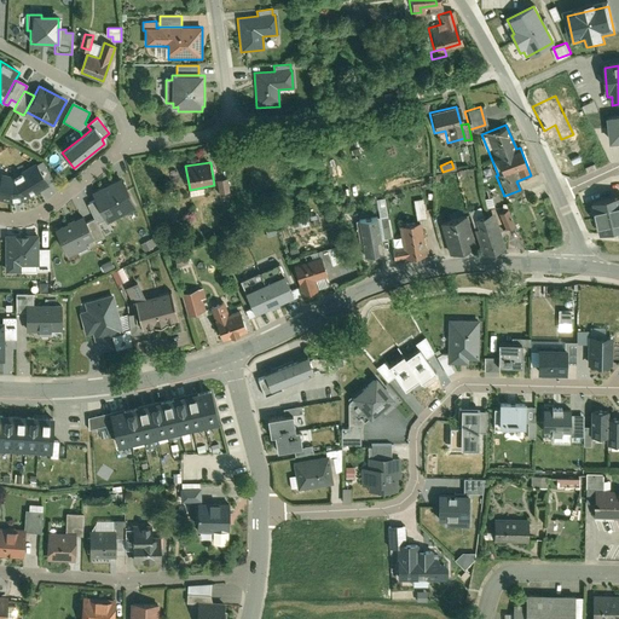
[(46,183),(34,166),(17,177),(1,174),(0,178),(0,198),(18,203),(46,183)]
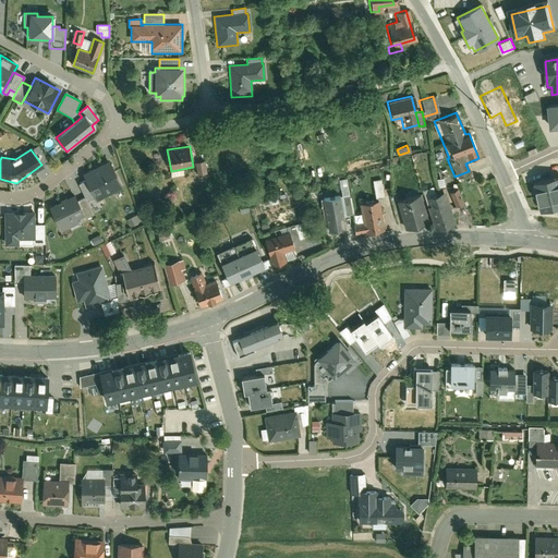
[(124,185),(112,159),(86,172),(88,179),(97,195),(98,198),(124,185)]
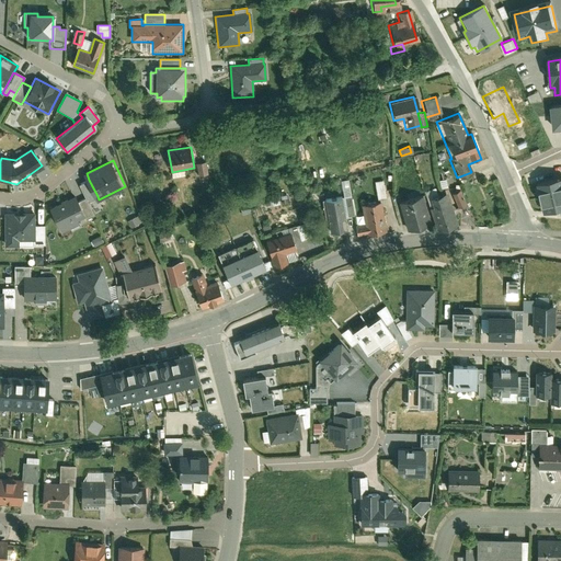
[(207,162),(196,164),(198,175),(209,174),(207,162)]
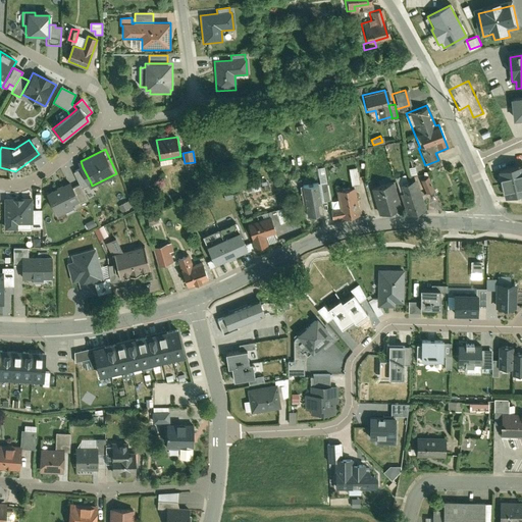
[(521,164),(501,170),(508,199),(521,195),(521,164)]
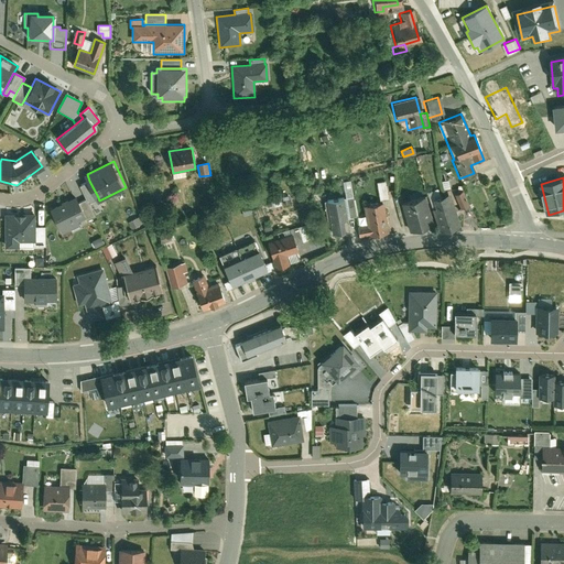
[(390,197),(387,179),(378,181),(381,198),(390,197)]
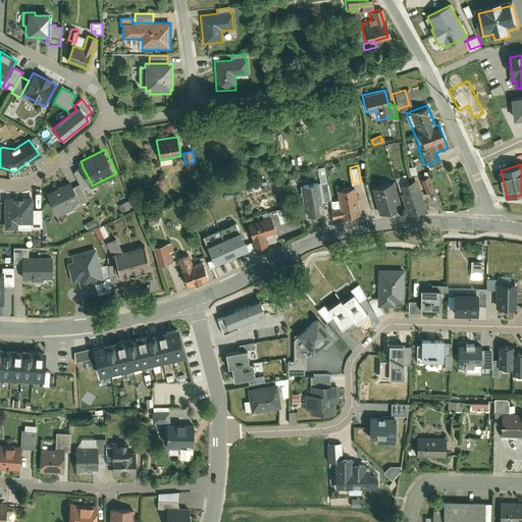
[(91,183),(83,167),(76,170),(84,187),(91,183)]
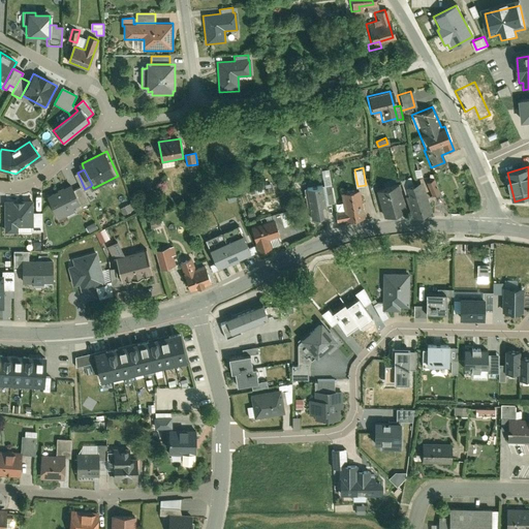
[(412,176),(402,179),(412,217),(433,212),(424,180),(413,183),(412,176)]
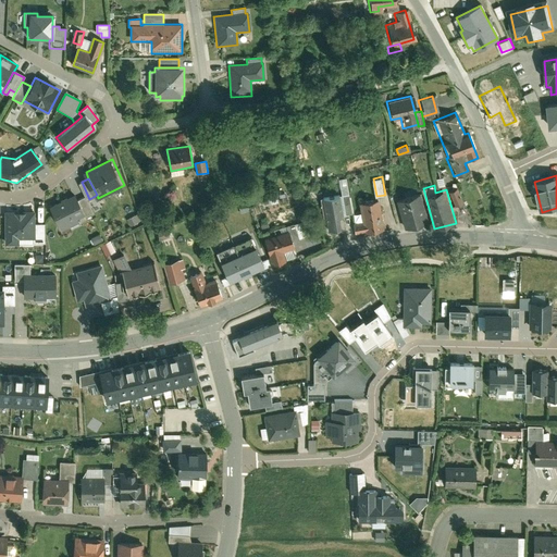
[(457,189),(450,192),(456,206),(465,202),(461,194),(459,195),(457,189)]
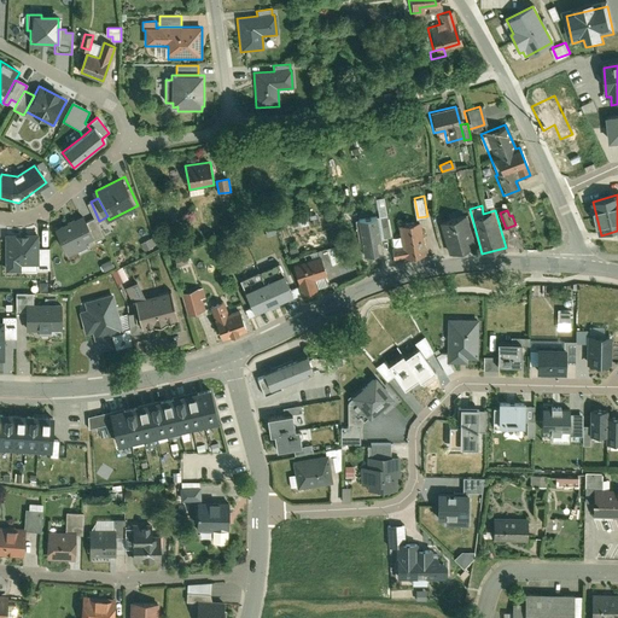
[(356,220),(363,255),(379,252),(377,240),(394,237),(389,213),(356,220)]
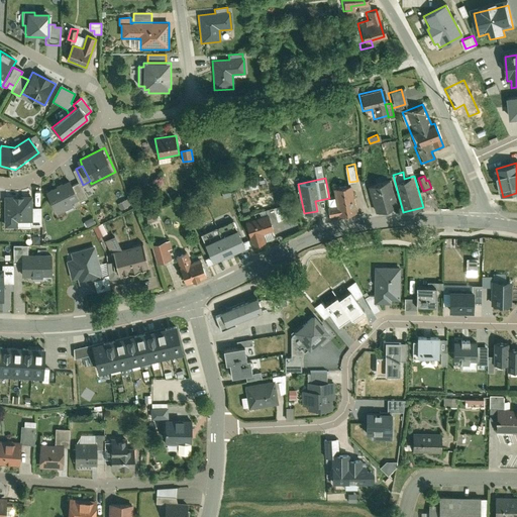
[(391,179),(370,185),(377,210),(398,204),(391,179)]
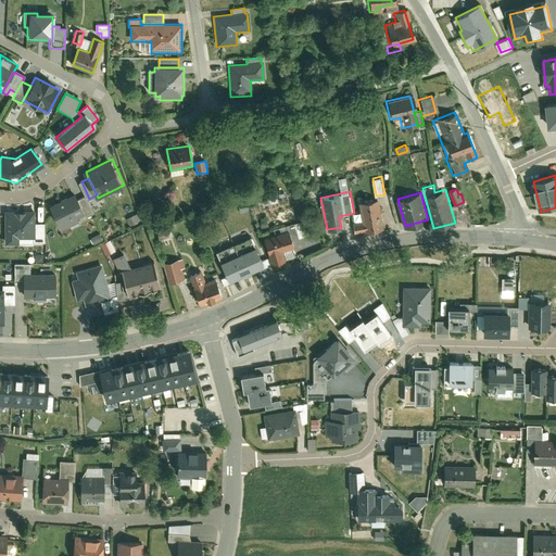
[(78,193),(52,205),(63,228),(80,219),(78,215),(86,212),(78,193)]
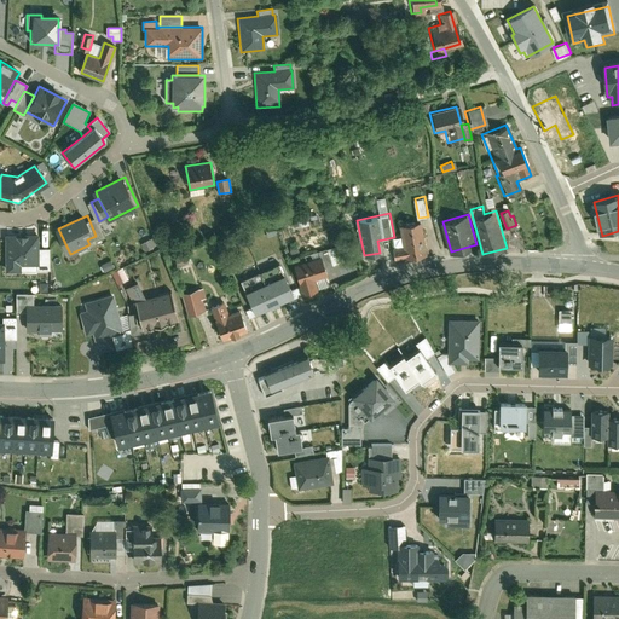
[(429,252),(424,219),(401,223),(405,243),(393,246),(395,258),(429,252)]
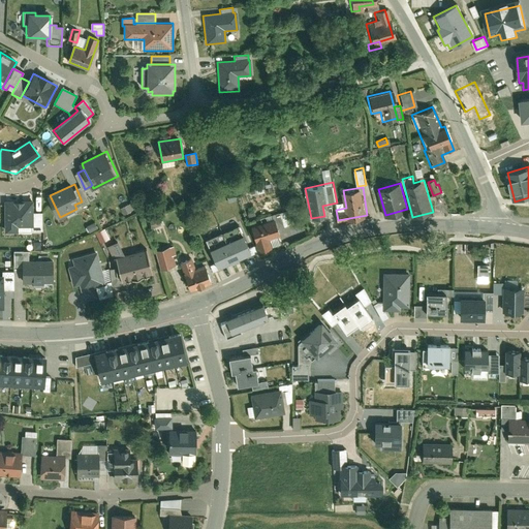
[(35,198),(6,199),(7,230),(21,230),(21,224),(34,224),(36,224),(35,211),(35,198)]
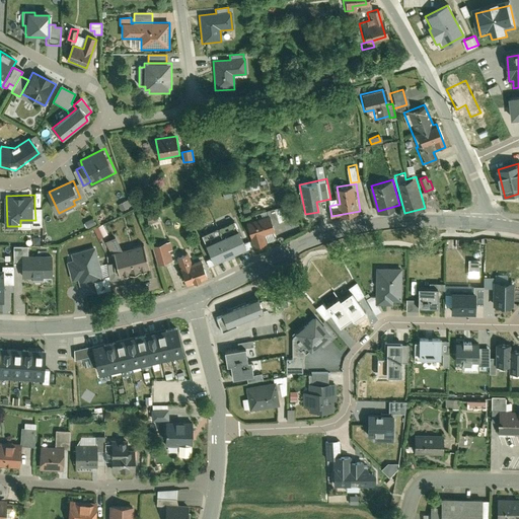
[(128,199),(119,204),(122,210),(131,205),(128,199)]
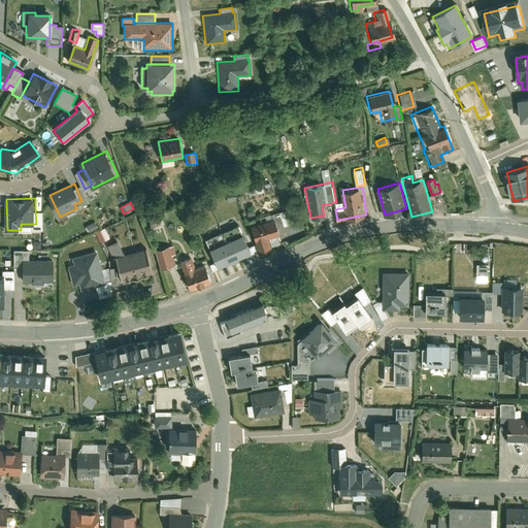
[(275,217),(278,227),(296,222),(292,207),(272,213),(273,218),(275,217)]
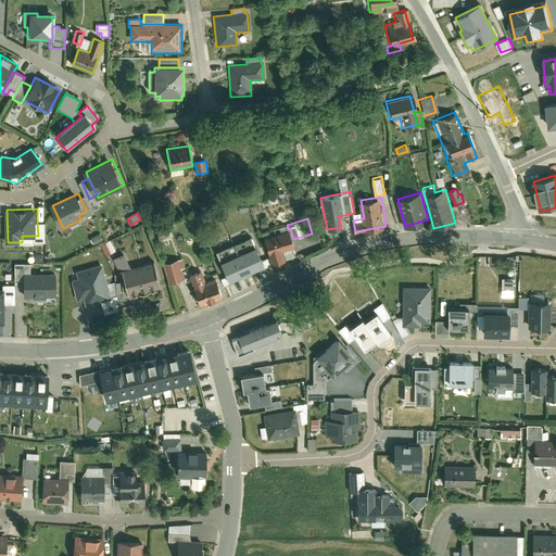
[(46,222),(37,222),(38,236),(36,236),(36,240),(47,240),(46,222)]
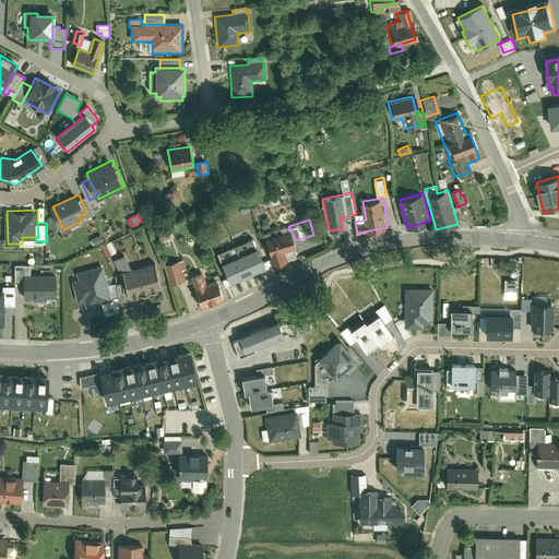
[(289,230),(264,238),(274,265),(288,260),(285,252),(297,248),(295,240),(292,229),(289,230)]
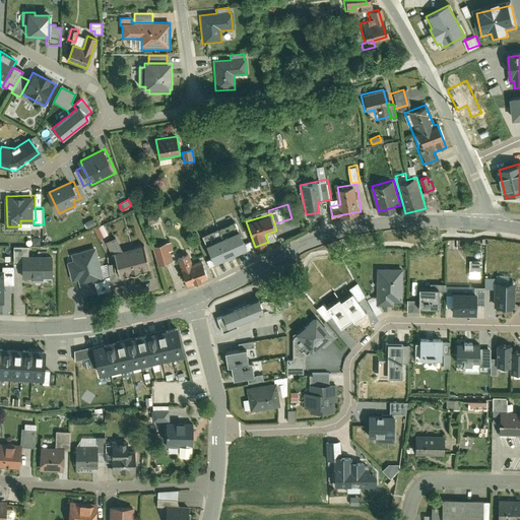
[(315,226),(324,223),(322,216),(312,220),(315,226)]
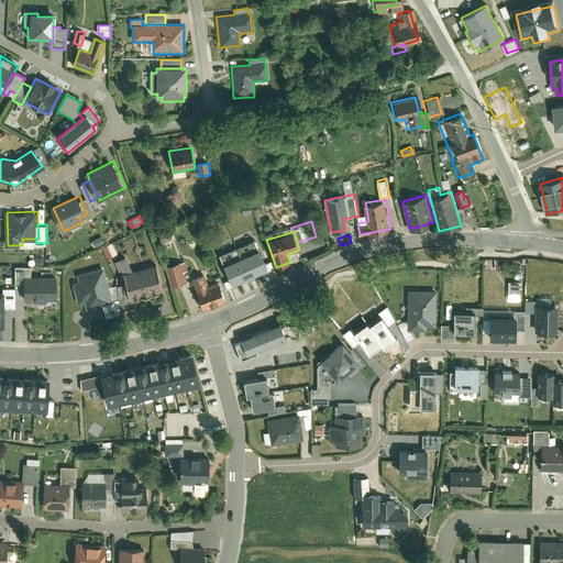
[(267,268),(255,240),(221,255),(234,283),(267,268)]
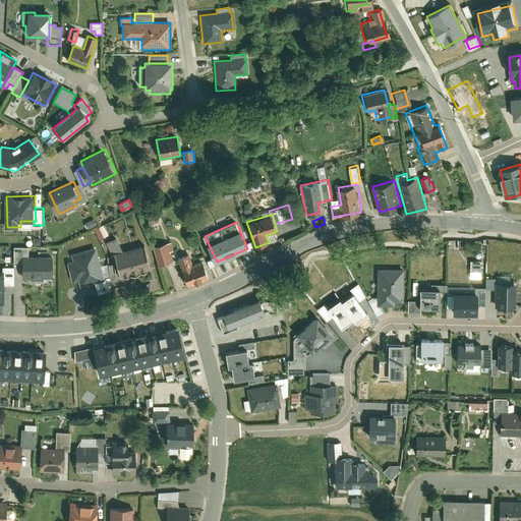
[(105,225),(95,227),(98,238),(108,235),(105,225)]
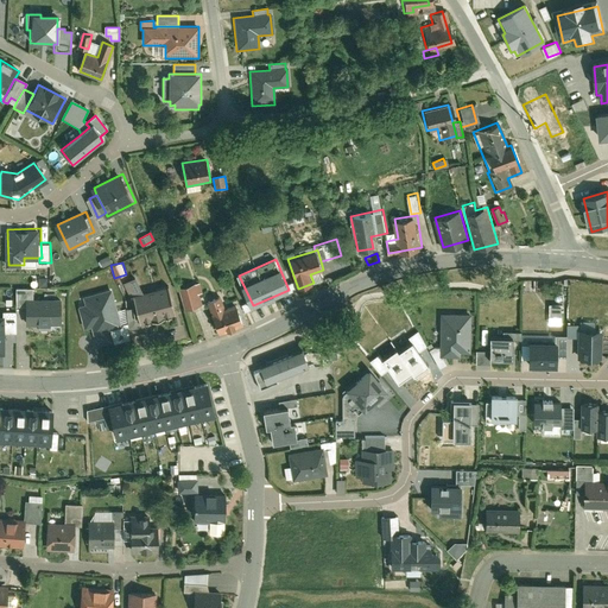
[(196,284),(181,289),(185,308),(202,303),(196,284)]
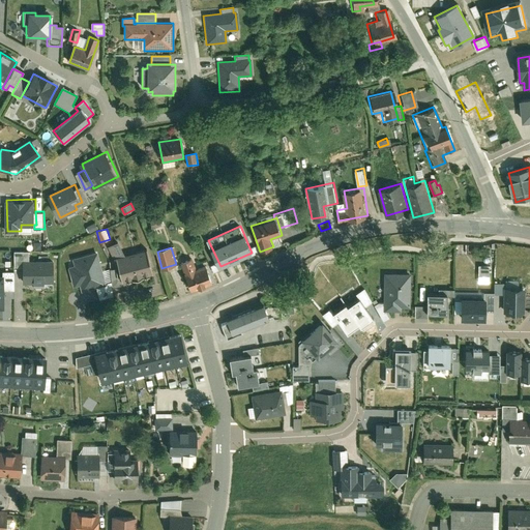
[(148,248),(118,256),(124,280),(154,271),(148,248)]
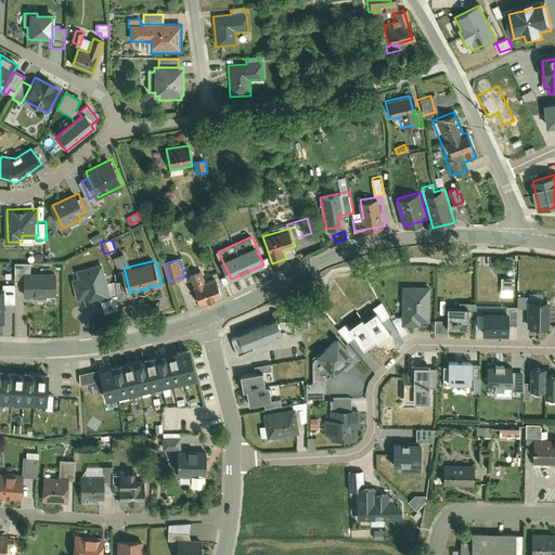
[(25,273),(30,273),(30,263),(16,263),(16,278),(25,278),(25,273)]
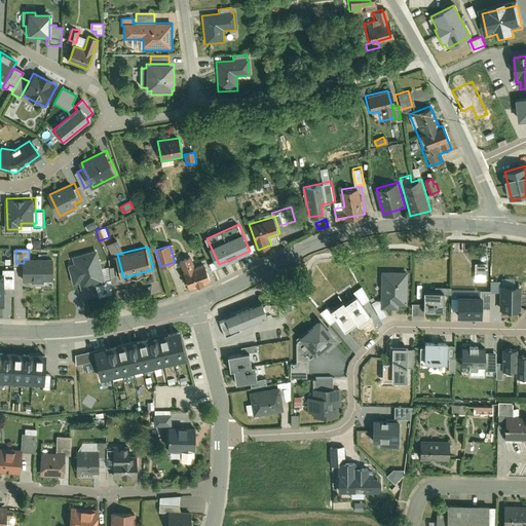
[(74,263),(69,265),(73,282),(79,280),(81,287),(104,280),(96,250),(73,257),(74,263)]
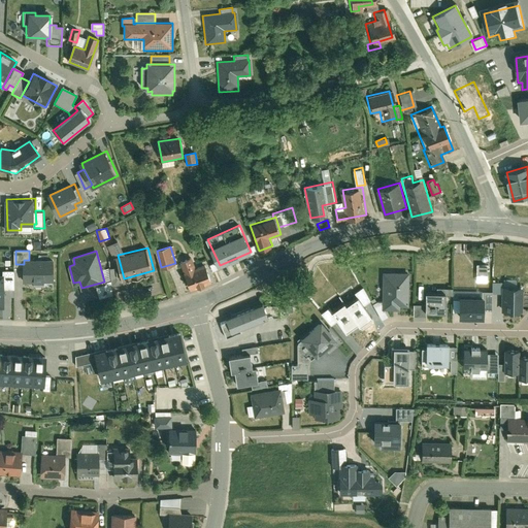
[(24,264),(24,279),(55,279),(54,259),(29,260),(24,260),(24,264)]
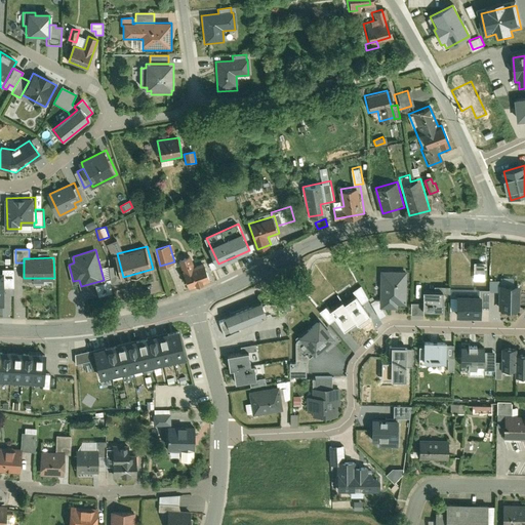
[(191,257),(178,261),(189,289),(210,282),(204,264),(194,268),(191,257)]
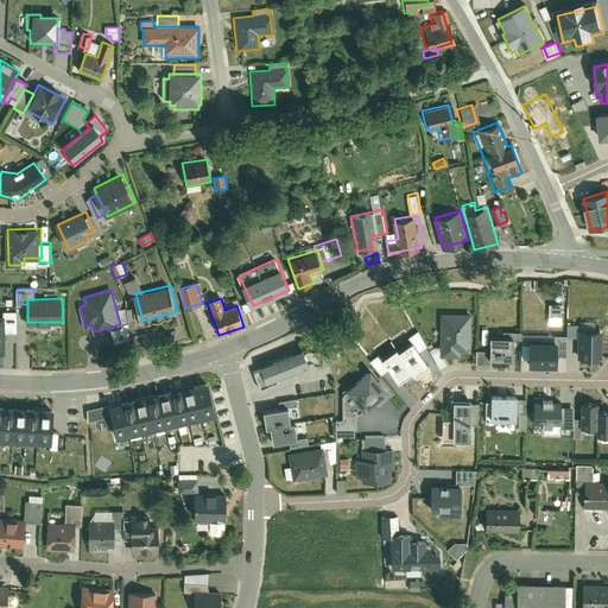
[(562,315),(562,303),(549,303),(549,315),(562,315)]
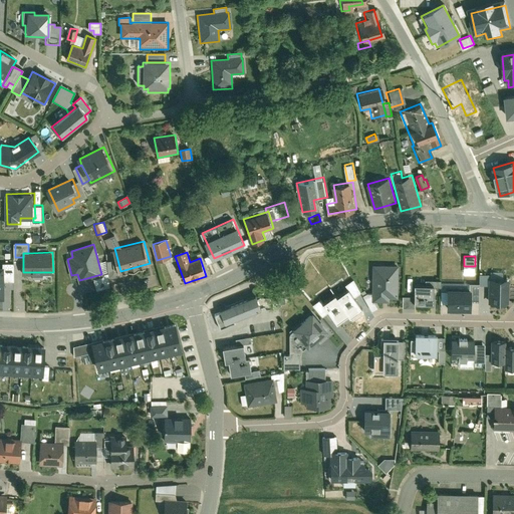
[(106,260),(99,262),(103,274),(110,272),(106,260)]
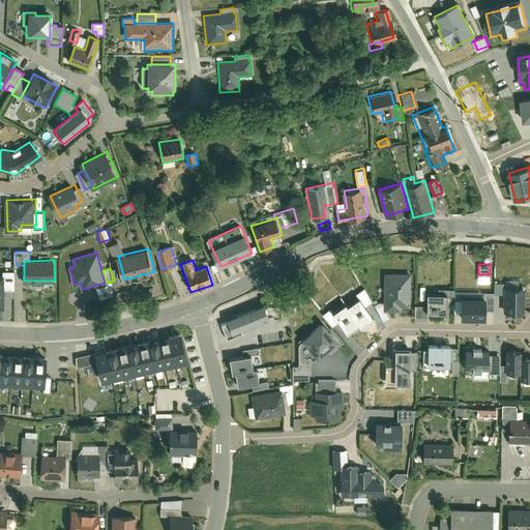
[(4,275),(5,290),(16,290),(16,271),(3,272),(3,275),(4,275)]
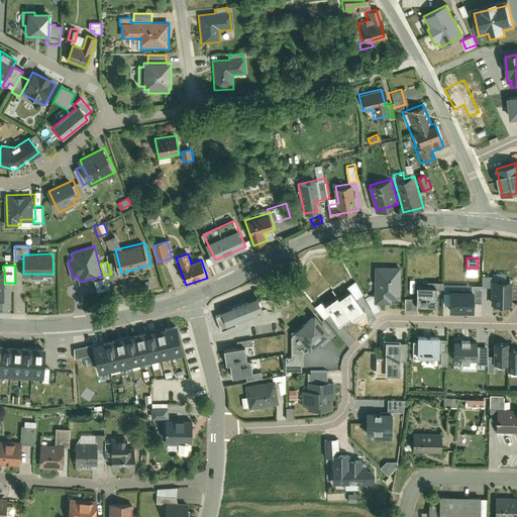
[(375,295),(375,304),(376,304),(391,304),(391,301),(399,301),(399,269),(375,269),(375,295)]
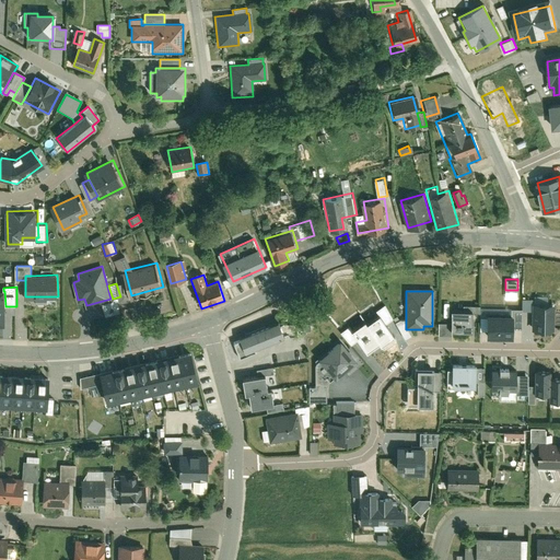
[(534,303),(534,327),(556,326),(556,303),(534,303)]
